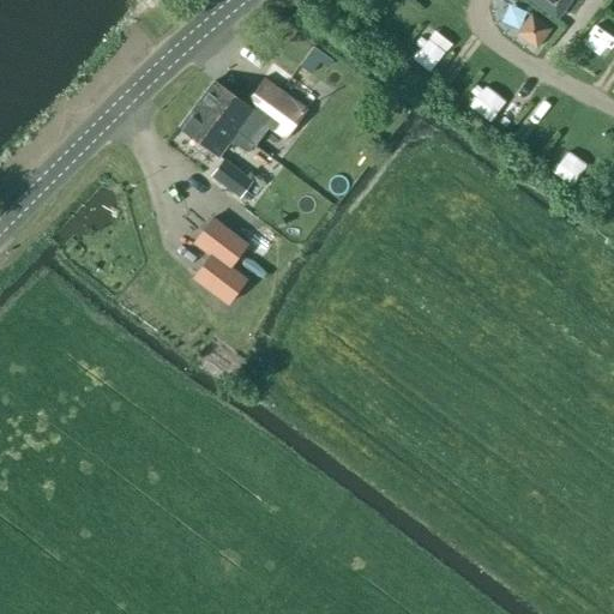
[(578,19),(590,6),(584,0),(577,0),(569,10),(578,19)]
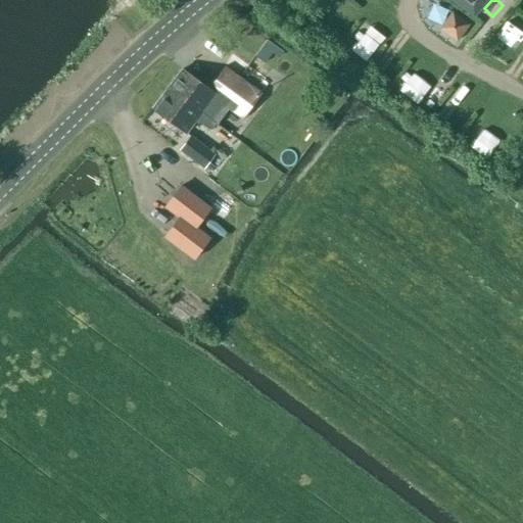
[(457,41),(469,24),(453,11),(439,30),(457,41)]
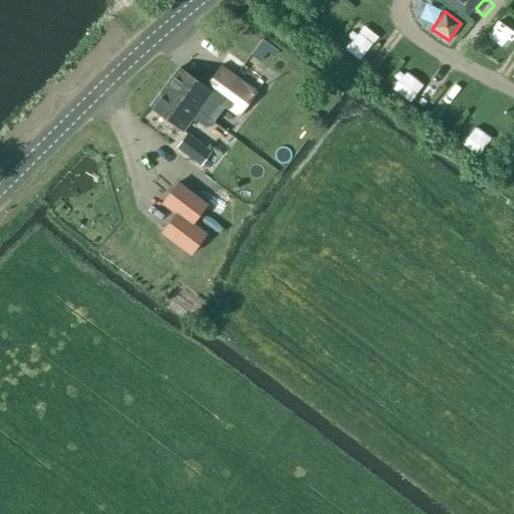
[(362,51),(375,36),(355,18),(341,33),(362,51)]
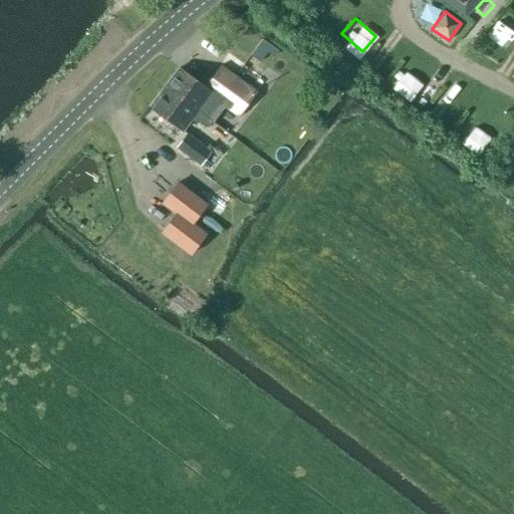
[(242,74),(256,83),(276,53),(262,44),(242,74)]
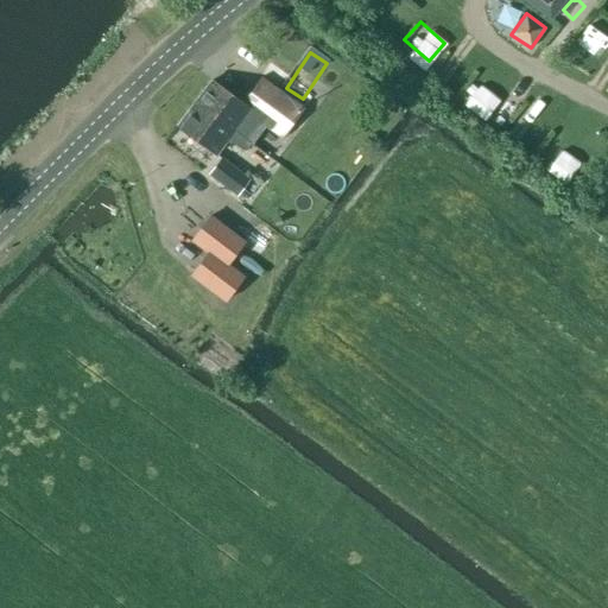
[(211,80),(195,103),(233,132),(234,130),(251,141),(257,133),(241,121),(247,112),(283,138),(304,108),(261,76),(242,103),(211,80)]
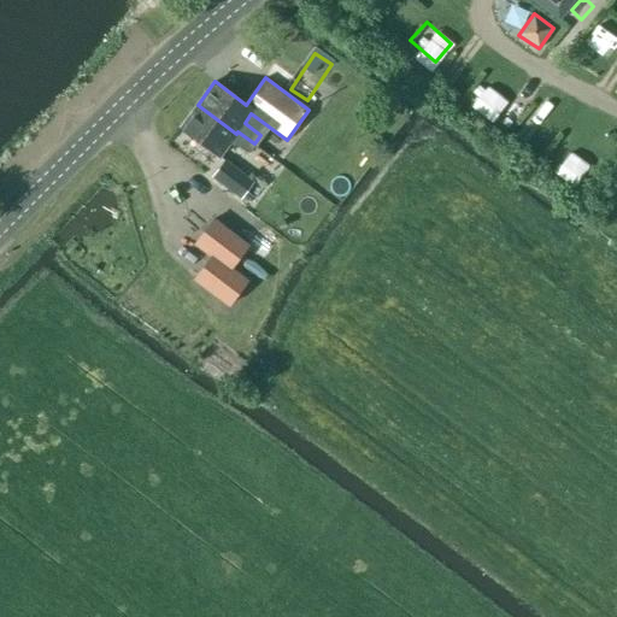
[(198,105),(181,128),(218,157),(236,134),(198,105)]
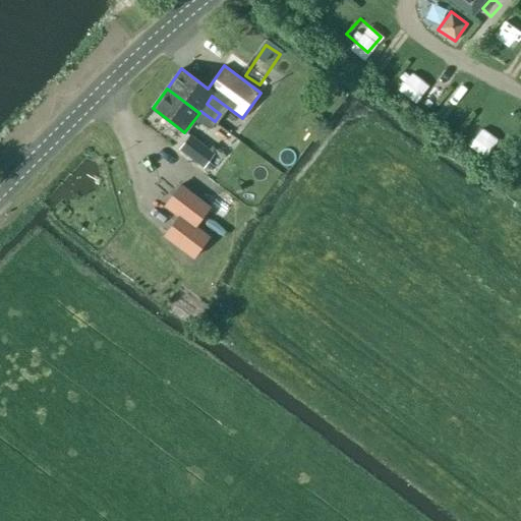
[(153,109),(146,117),(159,128),(166,121),(153,109)]
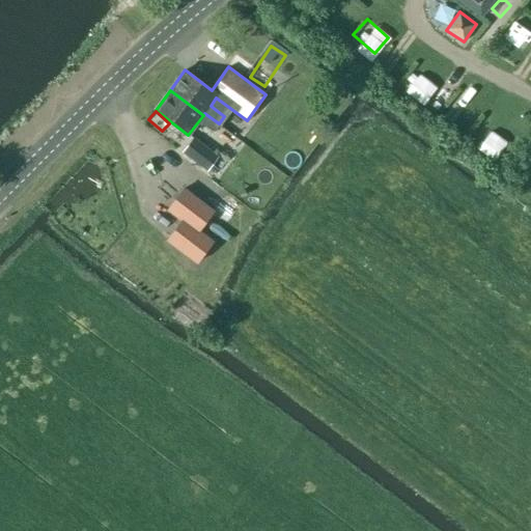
[(182,152),(210,172),(220,157),(192,137),(182,152)]
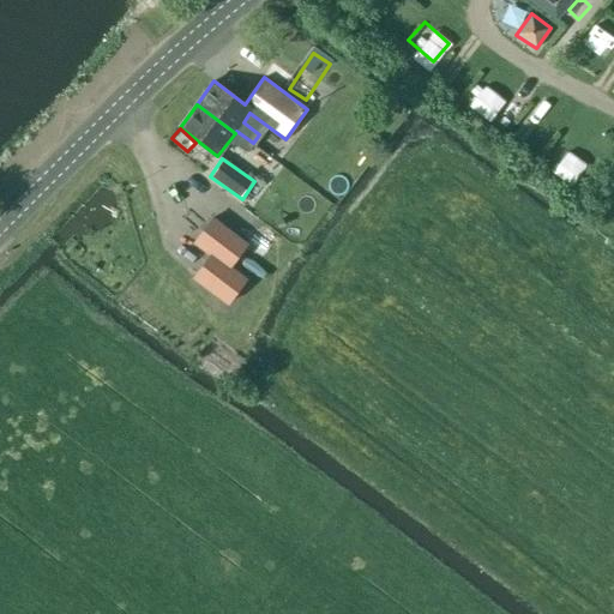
[(247,250),(211,223),(193,247),(209,259),(191,283),(228,309),(246,286),(229,274),(247,250)]
